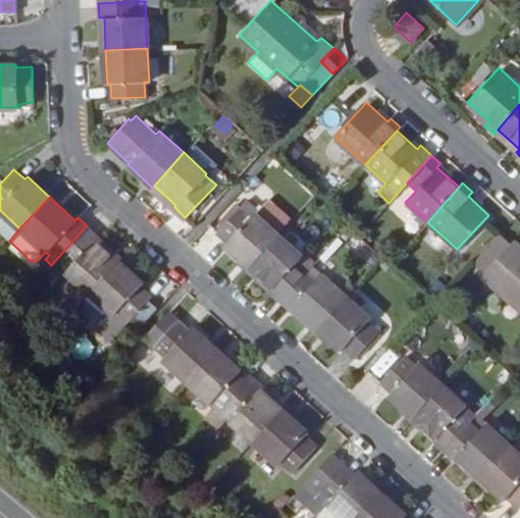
[(258,209),(246,199),(216,231),(227,241),(225,245),(250,267),(280,235),(278,232),(290,219),(267,199),(258,209)]
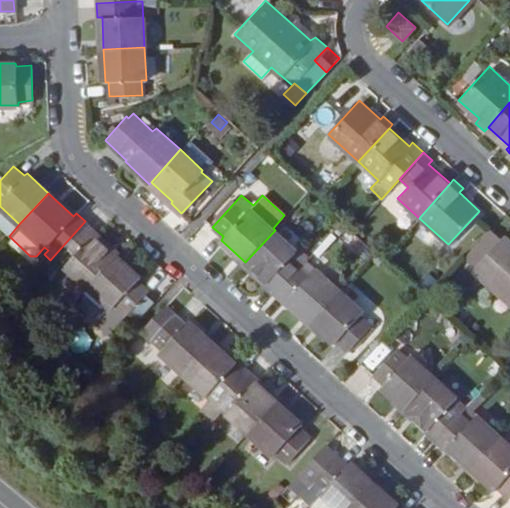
[(86,287),(115,255),(93,235),(95,231),(85,221),(58,251),(68,261),(64,266),(86,287)]
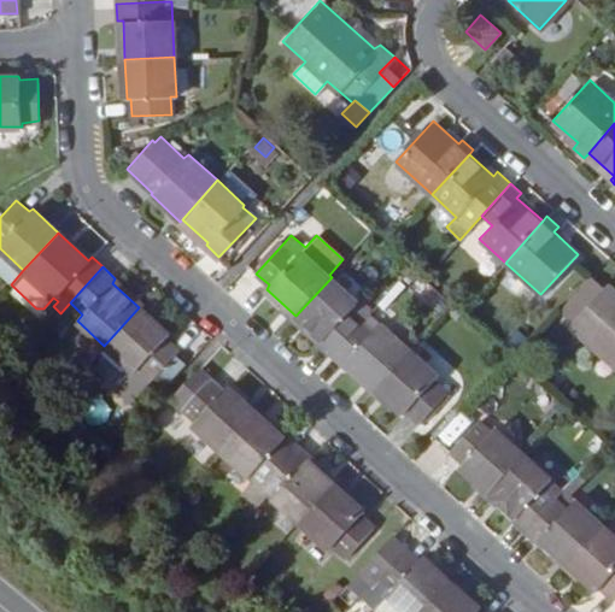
[(614,292),(607,284),(603,286),(590,275),(558,310),(573,322),(570,323),(614,364),(614,292)]
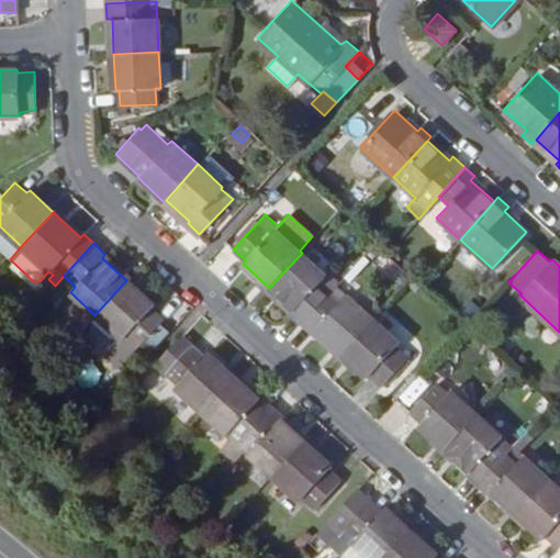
[(302,324),(332,292),(340,281),(328,270),(325,274),(302,253),(269,288),(293,311),(290,313),(302,324)]
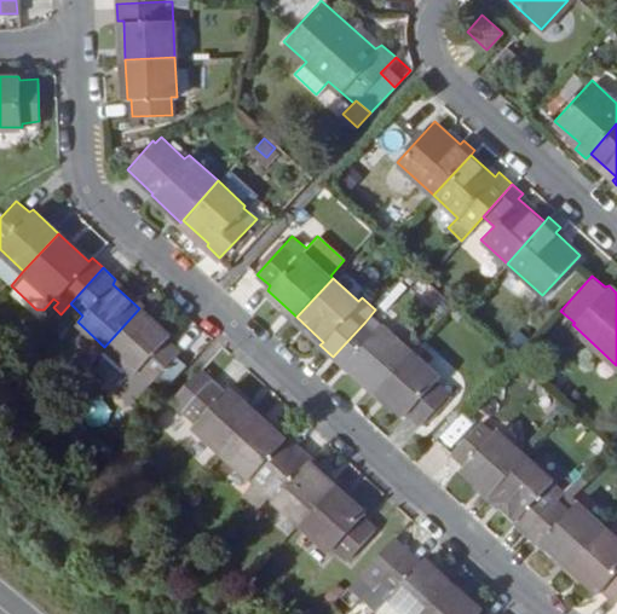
[(150,381),(179,351),(166,339),(168,336),(139,308),(104,347),(133,374),(137,370),(150,381)]
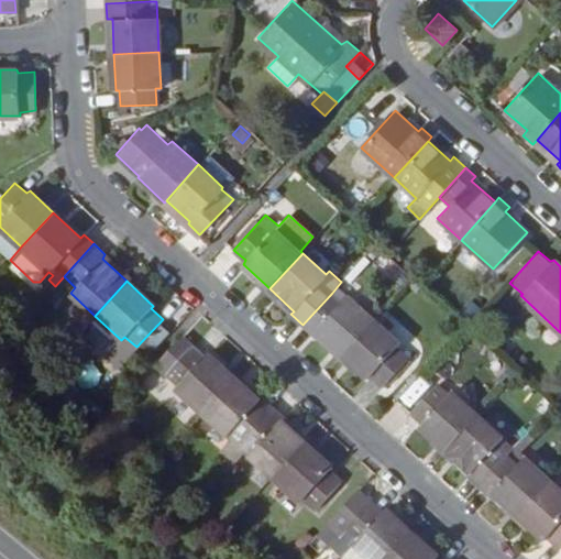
[(374,319),(348,295),(342,300),(332,293),(303,325),(311,333),(316,331),(341,354),(374,319)]
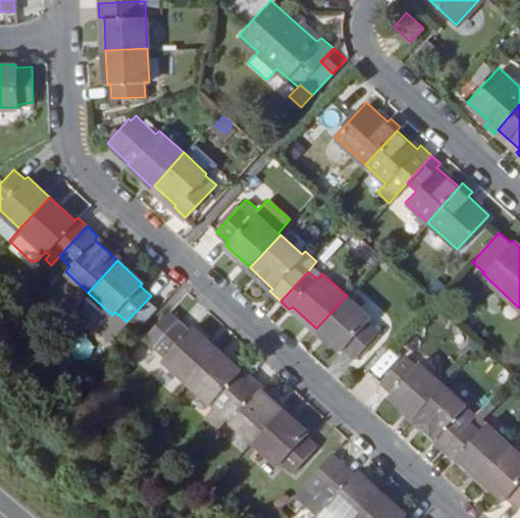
[(316,328),(341,351),(343,348),(353,357),(378,330),(367,321),(371,317),(347,296),(316,328)]
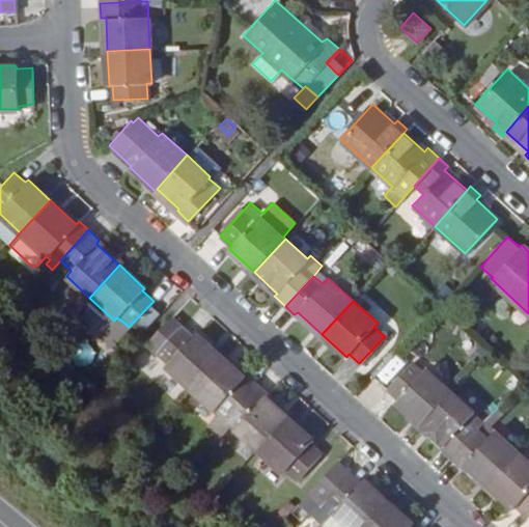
[(146,342),(167,361),(164,364),(191,388),(220,356),(194,333),(191,335),(170,315),(146,342)]
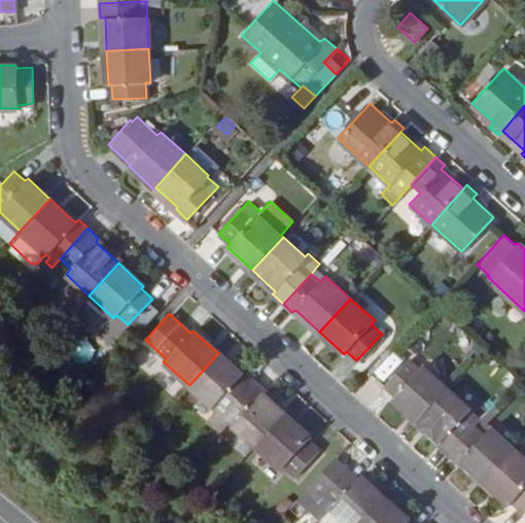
[(230,410),(255,381),(244,372),(242,375),(218,353),(189,385),(212,407),(218,399),(230,410)]
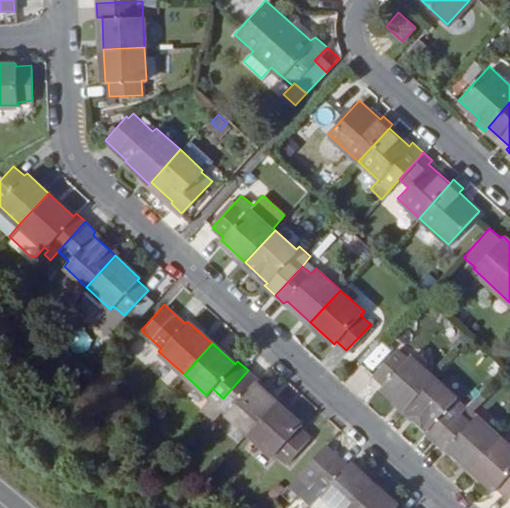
[(406,409),(434,377),(410,354),(408,357),(397,347),(372,375),(382,384),(381,386),(406,409)]
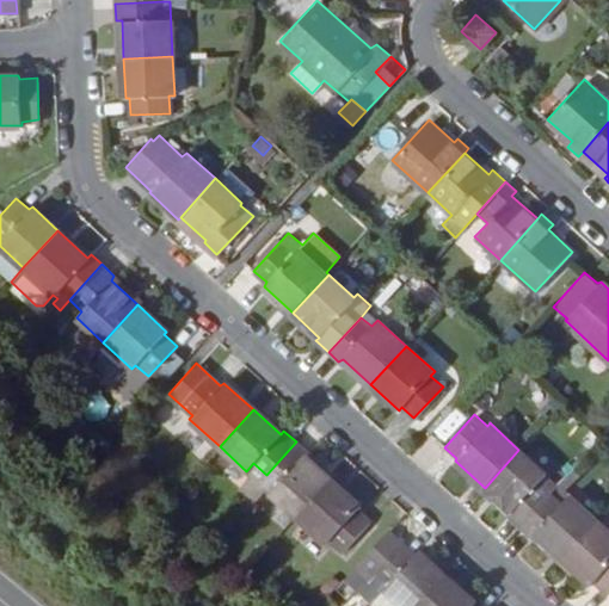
[(303,456),(307,451),(296,441),(266,475),(276,484),(269,493),(297,518),(331,481),(303,456)]
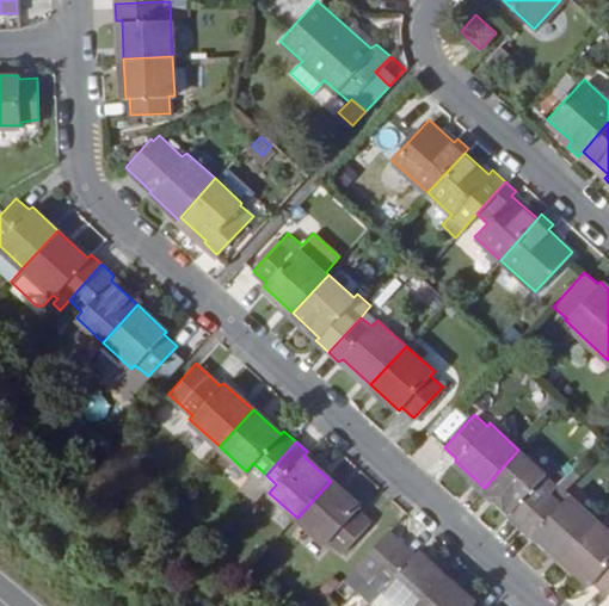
[(549,472),(548,475),(518,450),(485,488),(498,500),(494,504),(520,526),(560,482),(549,472)]
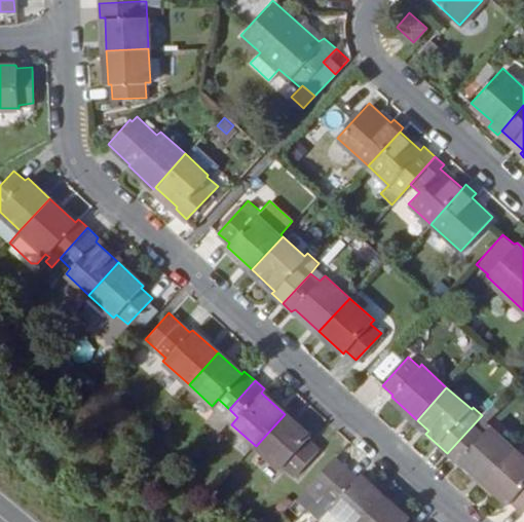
[(501,406),(494,400),(482,415),(489,420),(501,406)]
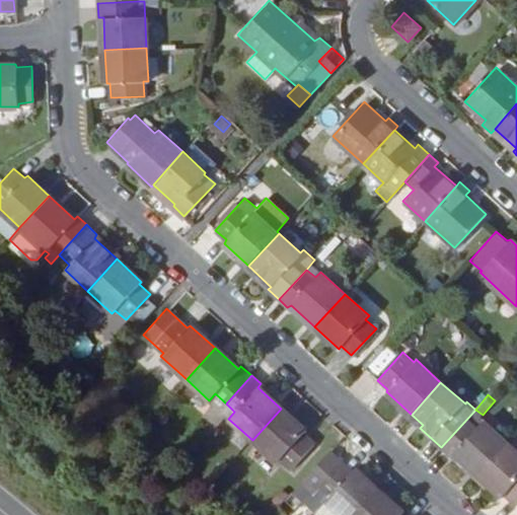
[(210,406),(202,415),(210,422),(218,413),(210,406)]
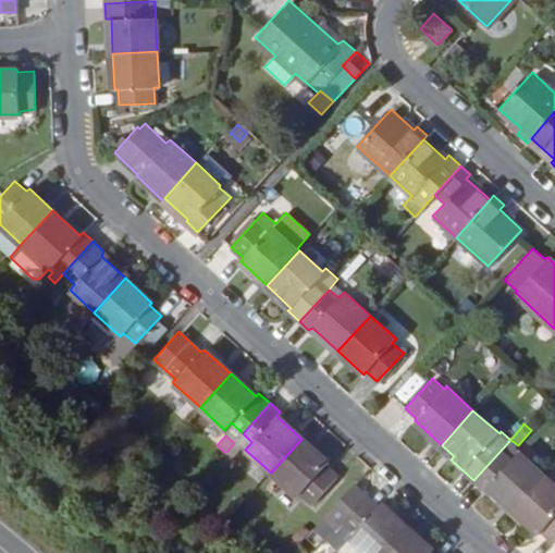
[(311,503),(336,476),(324,465),(327,462),(301,439),(271,472),(295,495),(299,492),(311,503)]
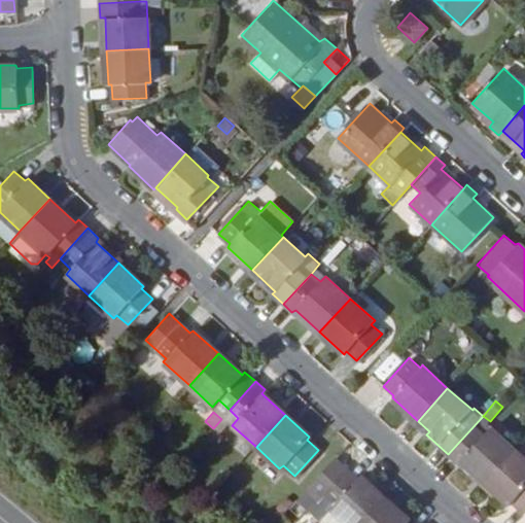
[(485,482),(515,449),(491,426),(492,424),(490,421),(483,416),(448,454),(457,462),(460,459),(485,482)]
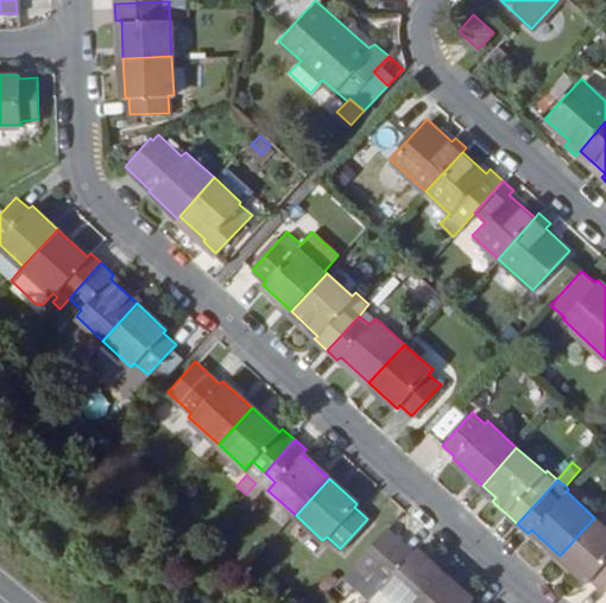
[(256,483),(246,494),(252,500),(262,488),(256,483)]
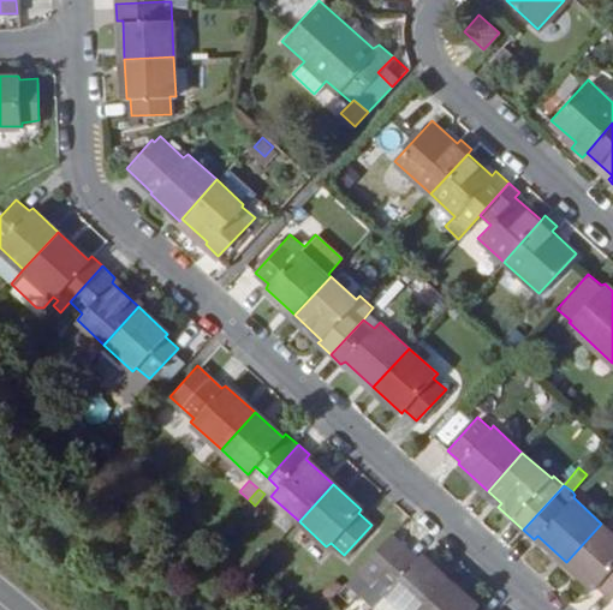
[(612,594),(612,533),(601,524),(566,562),(595,587),(599,585),(612,597),(612,594)]
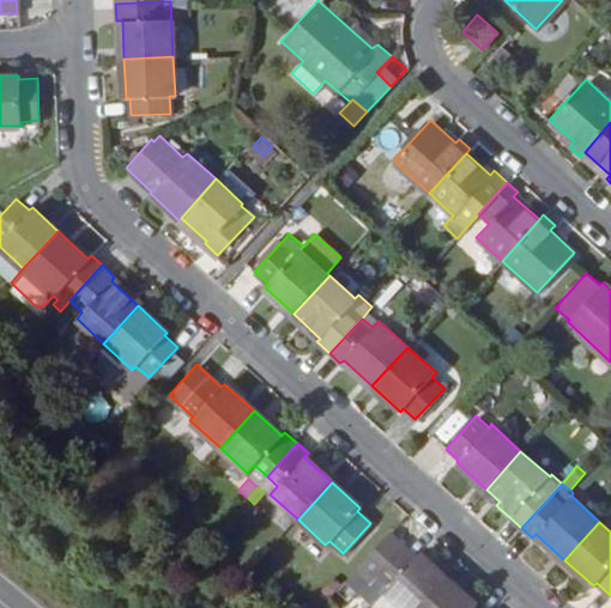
[(403,543),(375,573),(388,585),(385,589),(404,607),(421,607),(448,578),(419,552),(416,555),(403,543)]
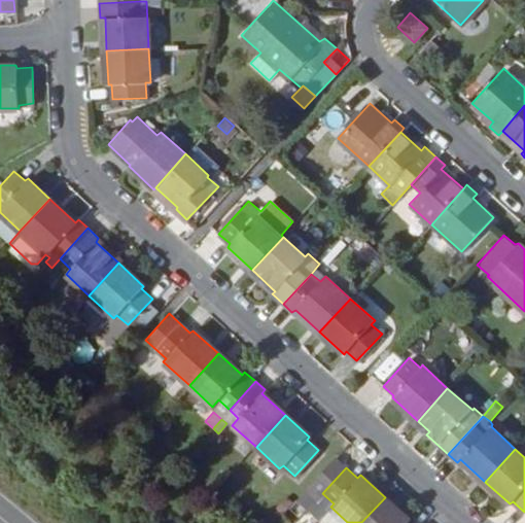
[(418,522),(411,516),(408,519),(385,497),(361,522),(418,522)]
